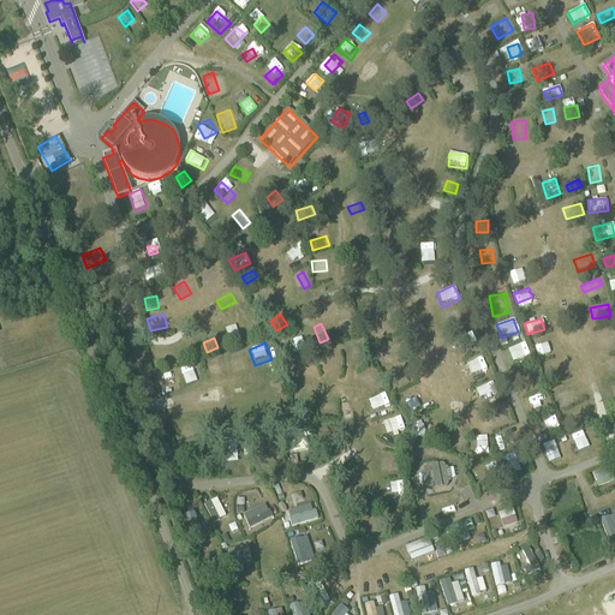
[(524,342),(512,347),(518,362),(530,356),(524,342)]
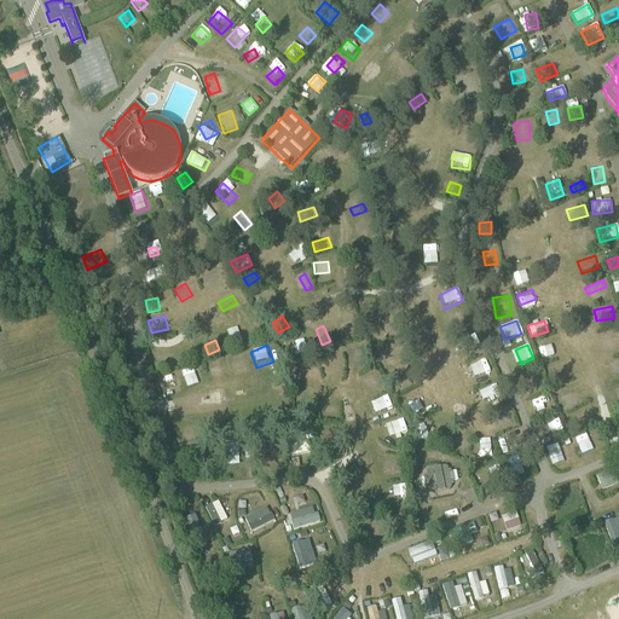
[(544,356),(554,352),(551,345),(542,350),(544,356)]
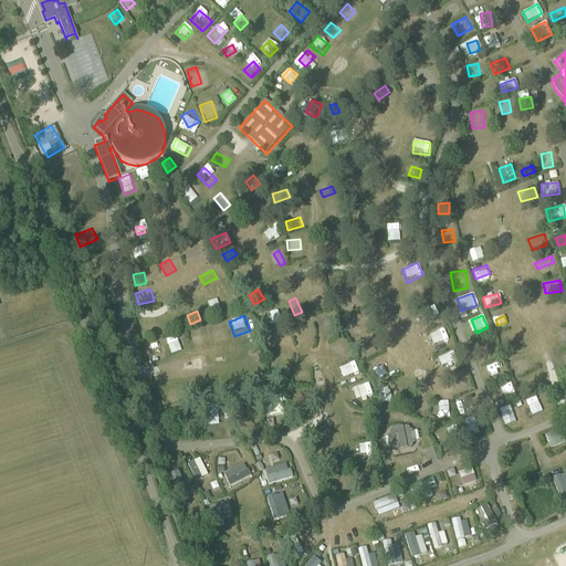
[(332,327),(332,316),(321,316),(320,327),(332,327)]
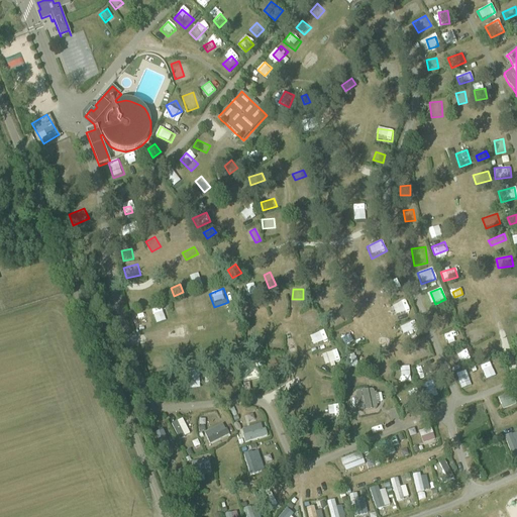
[(135,297),(137,307),(145,305),(143,295),(135,297)]
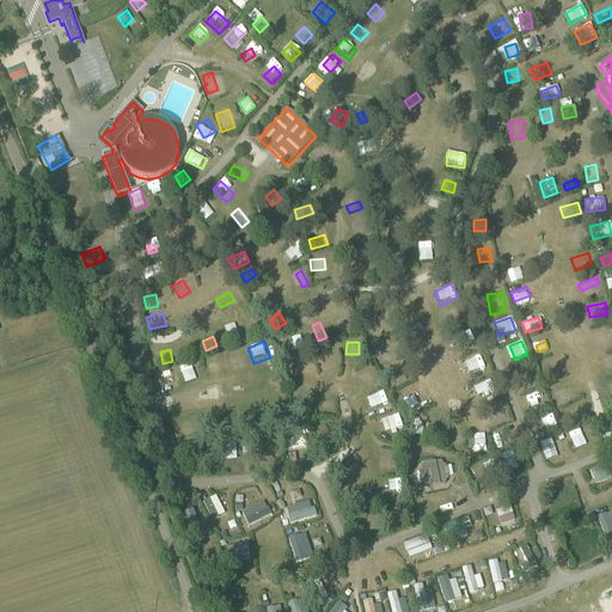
[(604,371),(611,368),(611,354),(600,357),(604,371)]
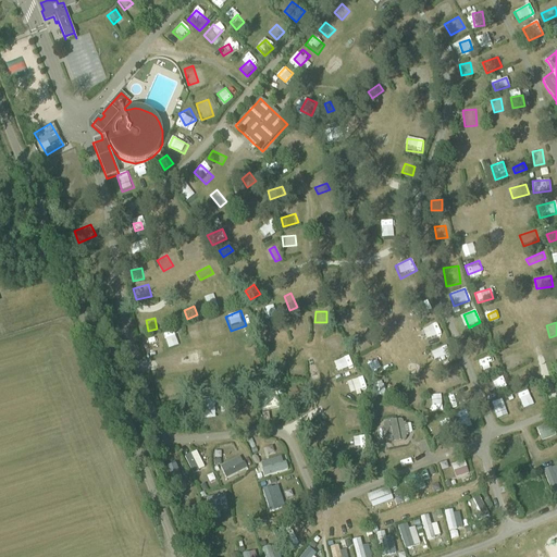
[(197,325),(190,327),(193,335),(200,333),(197,325)]
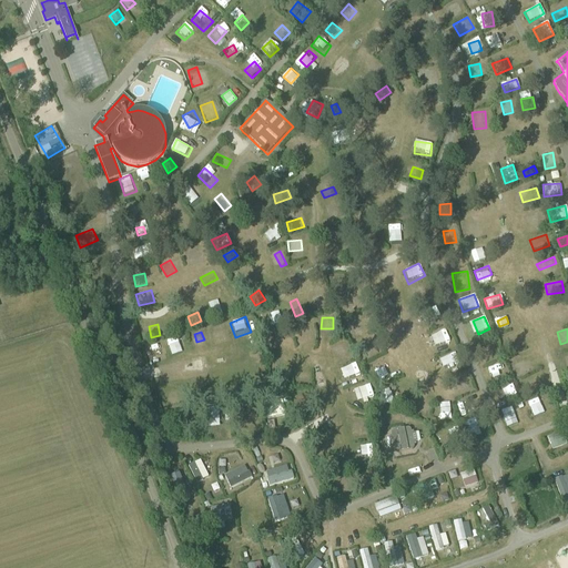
[(430,341),(436,354),(454,346),(448,333),(430,341)]
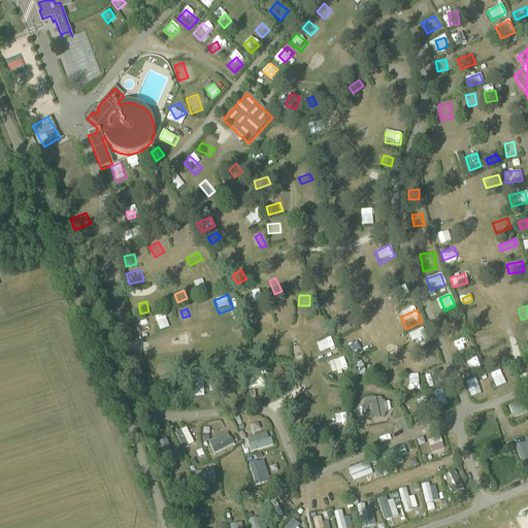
[(469,324),(485,319),(482,310),(466,317),(469,324)]
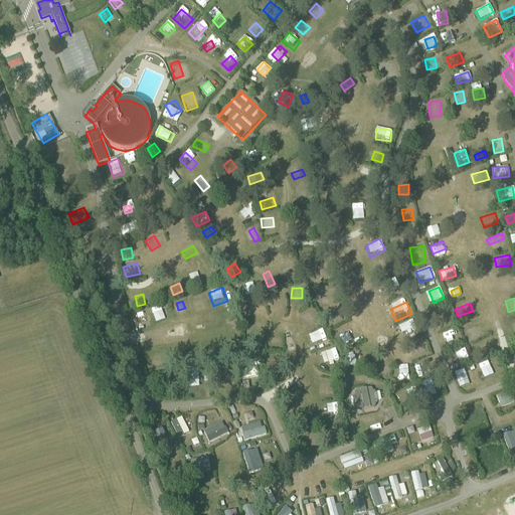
[(165,307),(158,307),(158,316),(166,315),(165,307)]
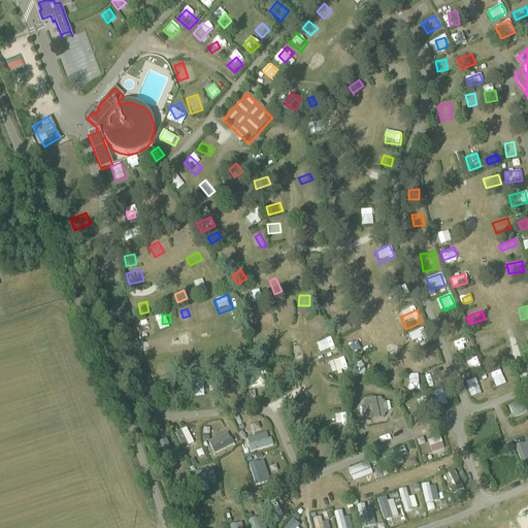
[(454,331),(463,327),(459,318),(450,322),(454,331)]
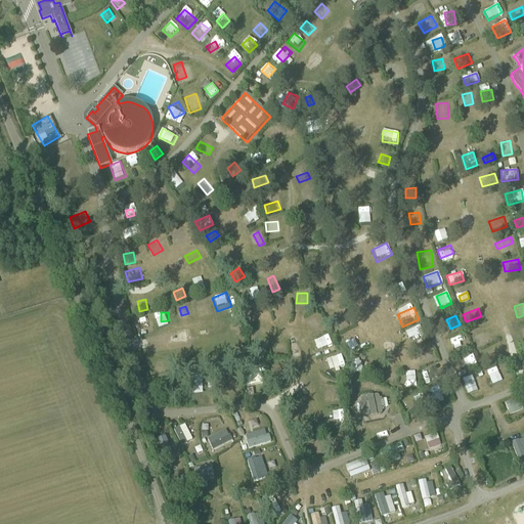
[(310,322),(312,331),(321,329),(320,320),(310,322)]
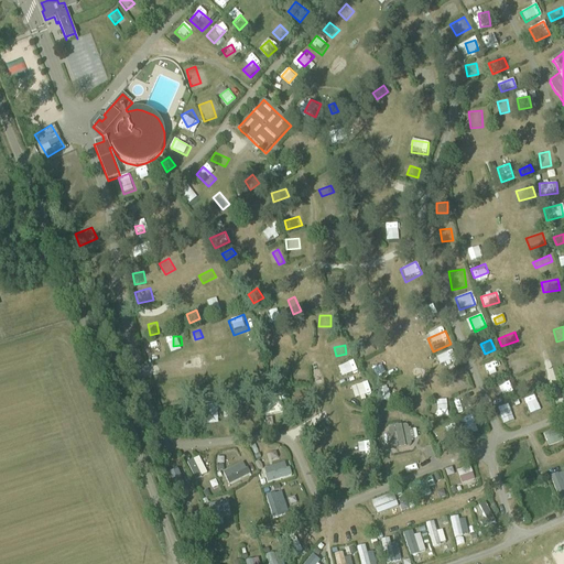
[(364,367),(368,376),(387,366),(382,357),(364,367)]
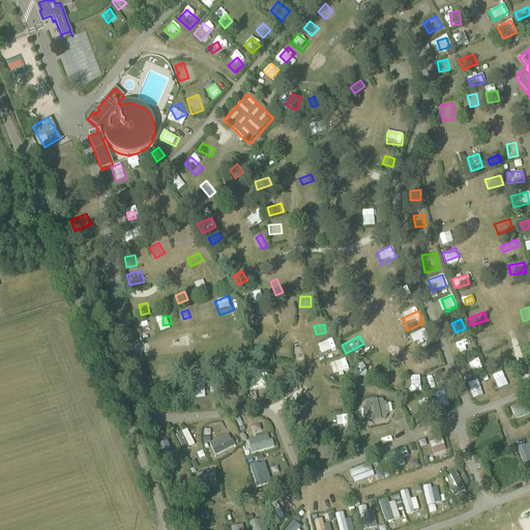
[(480,351),(495,346),(492,336),(477,342),(480,351)]
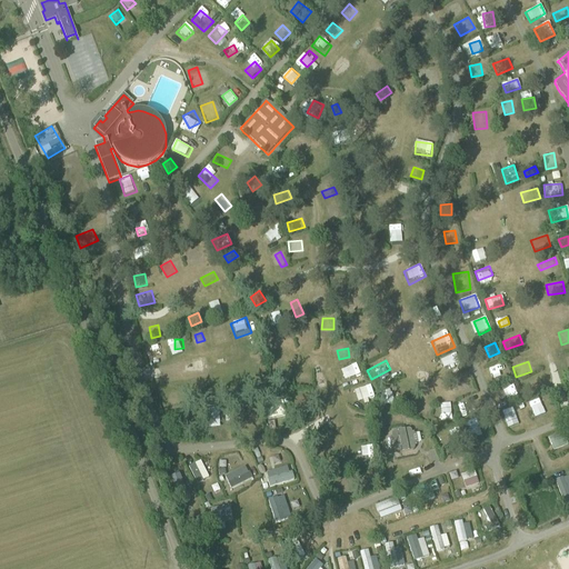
[(505,363),(492,367),(497,381),(509,378),(505,363)]
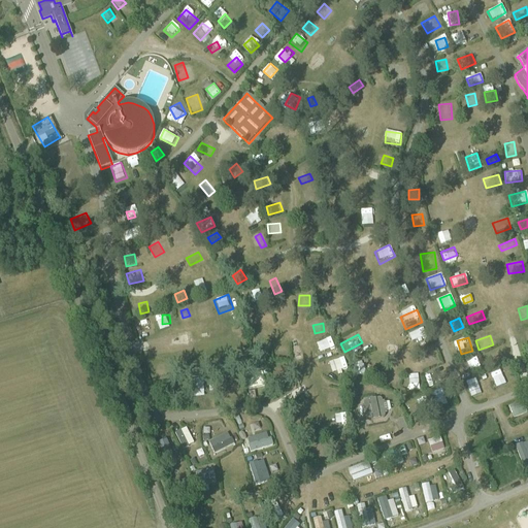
[(328,339),(320,342),(324,354),(332,350),(328,339)]
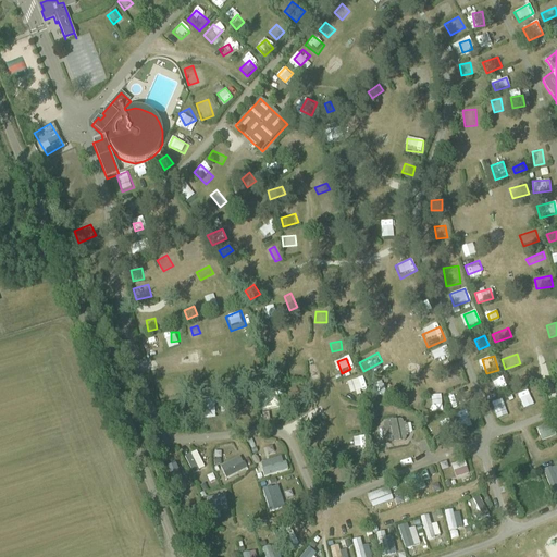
[(455,364),(440,372),(446,385),(461,378),(455,364)]
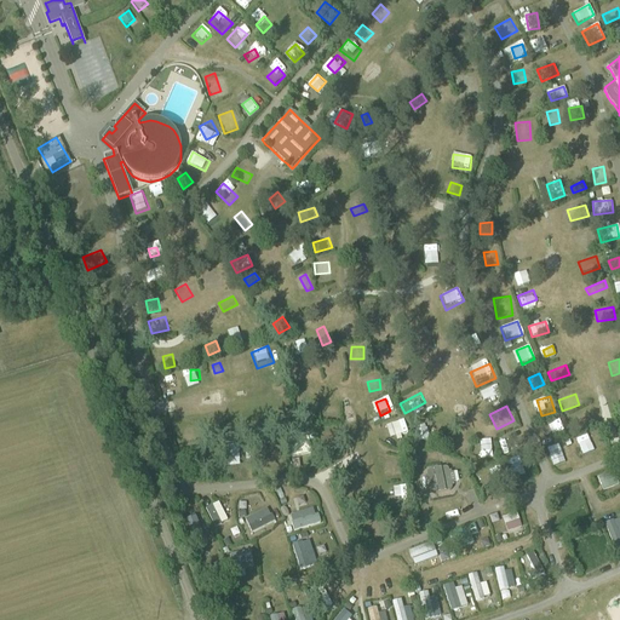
[(574,429),(587,423),(584,413),(570,419),(574,429)]
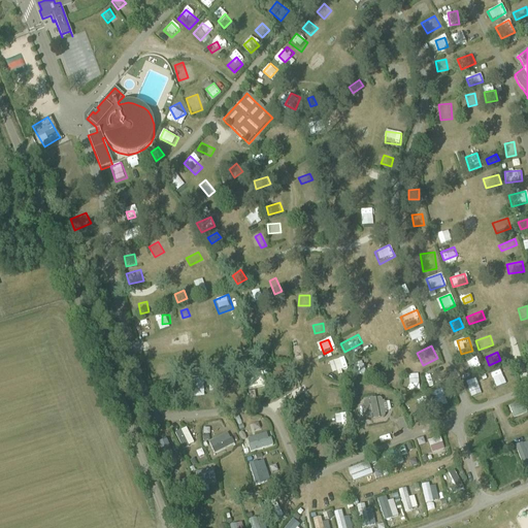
[(331,375),(344,370),(338,356),(325,361),(331,375)]
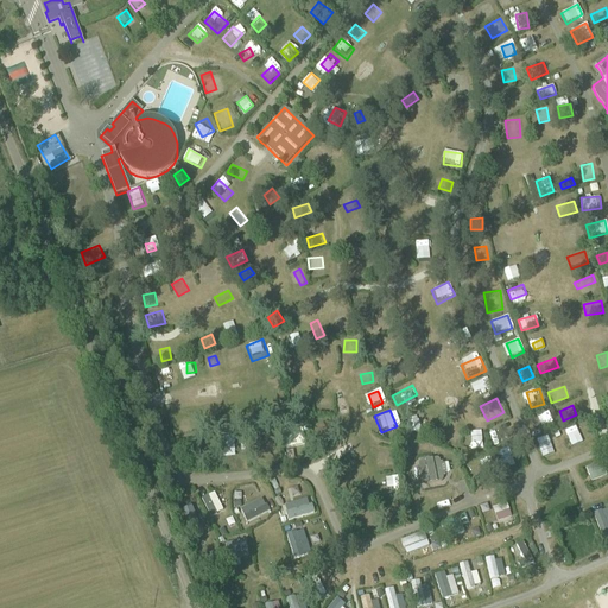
[(548,411),(536,417),(540,429),(552,423),(548,411)]
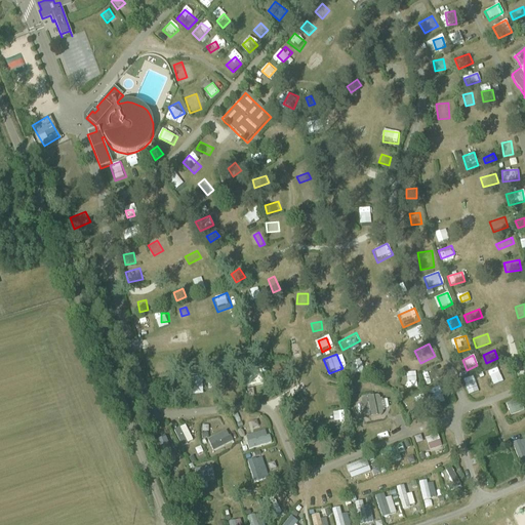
[(194,370),(204,369),(204,361),(193,361),(194,370)]
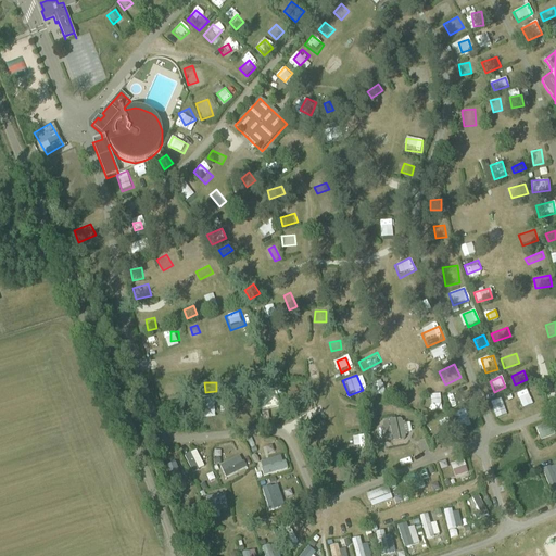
[(389,383),(371,386),(373,397),(390,395),(389,383)]
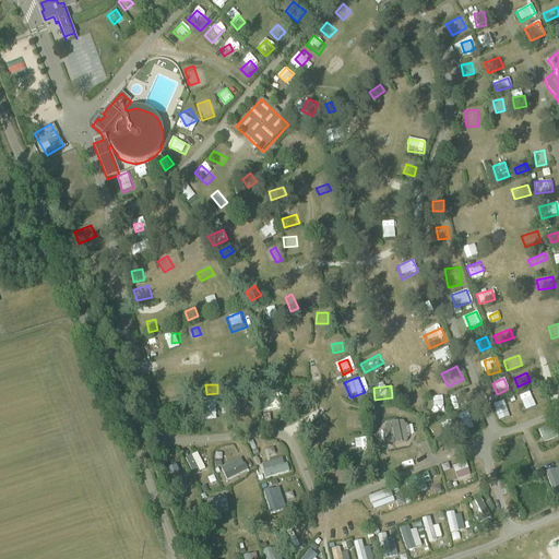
[(261,411),(278,411),(277,390),(260,390),(261,411)]
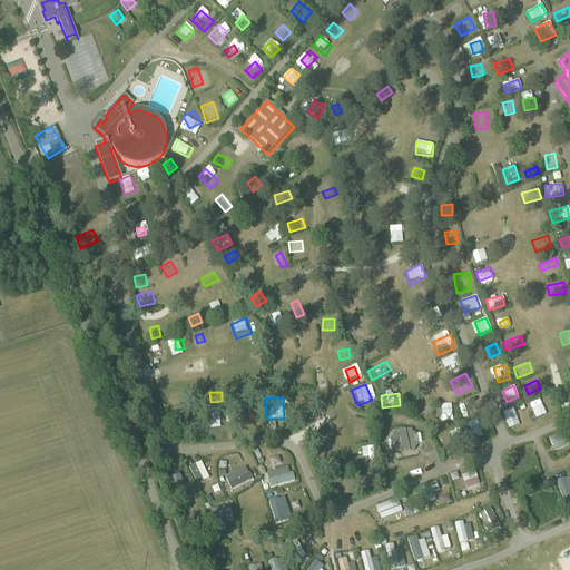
[(451,404),(438,408),(443,424),(457,420),(451,404)]
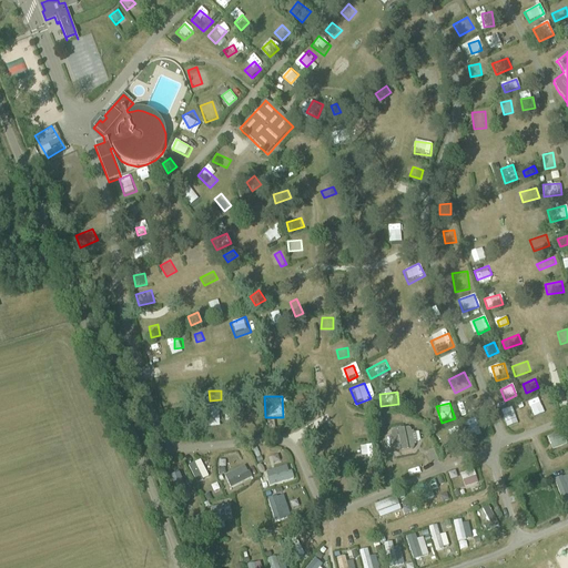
[(505,427),(516,424),(510,408),(499,412),(505,427)]
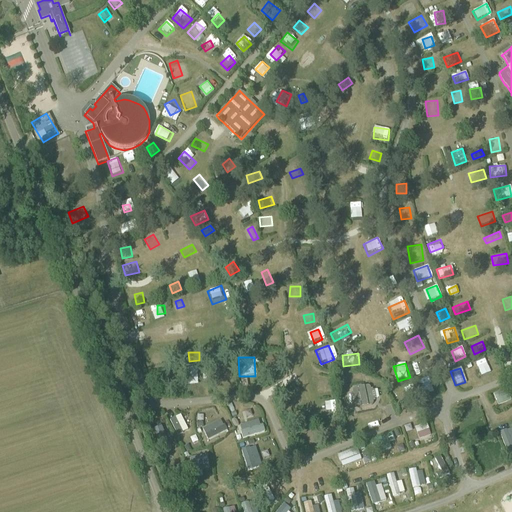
[(332,390),(332,382),(319,383),(319,391),(332,390)]
